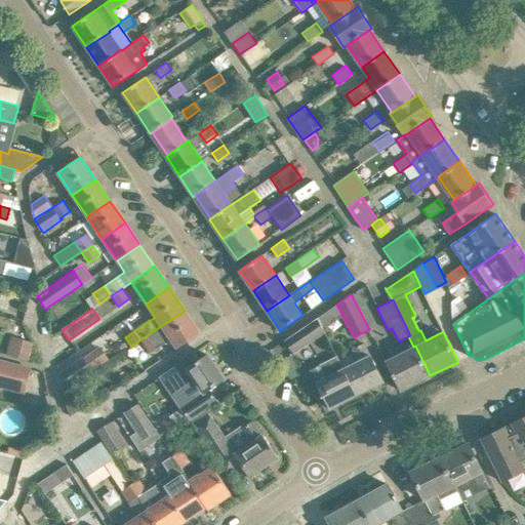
[(176,349),(200,332),(185,311),(140,339),(150,353),(170,339),(176,349)]
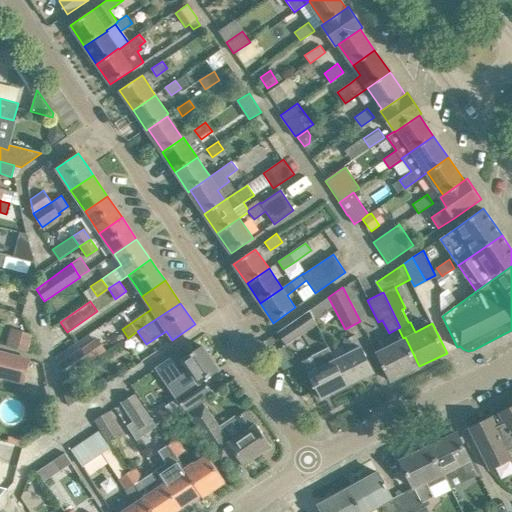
[(279,331),(277,332),(286,345),(316,324),(309,310),(279,331)]
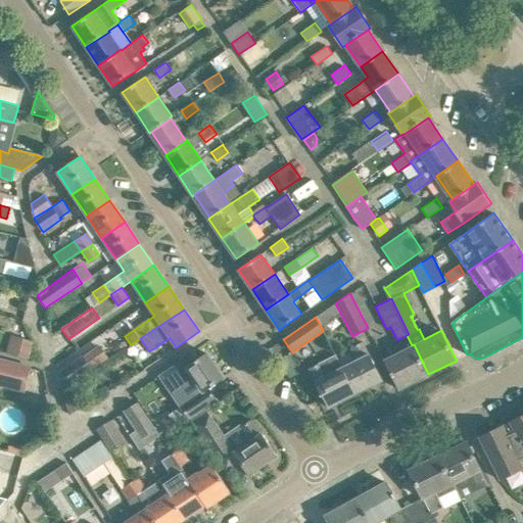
[(27,359),(32,341),(24,339),(18,355),(27,359)]
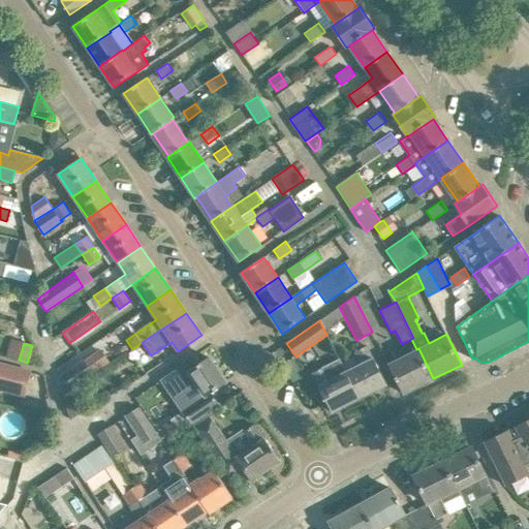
[(360,398),(387,384),(367,344),(355,350),(363,363),(346,371),(360,398)]
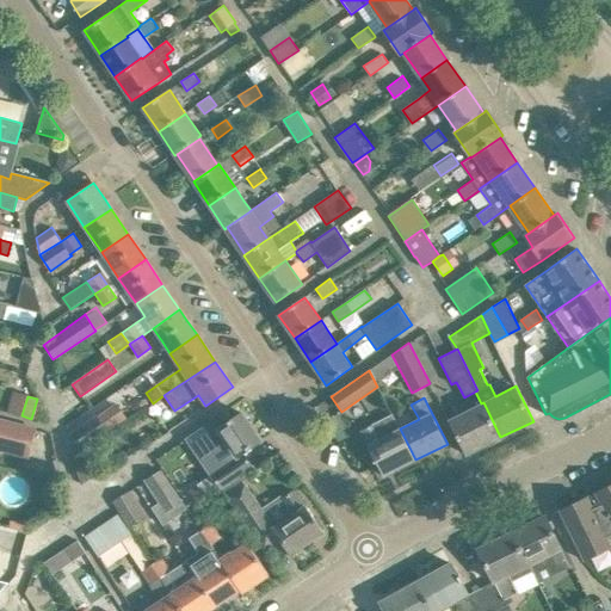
[(466,455),(500,437),(483,402),(481,403),(449,420),(466,455)]
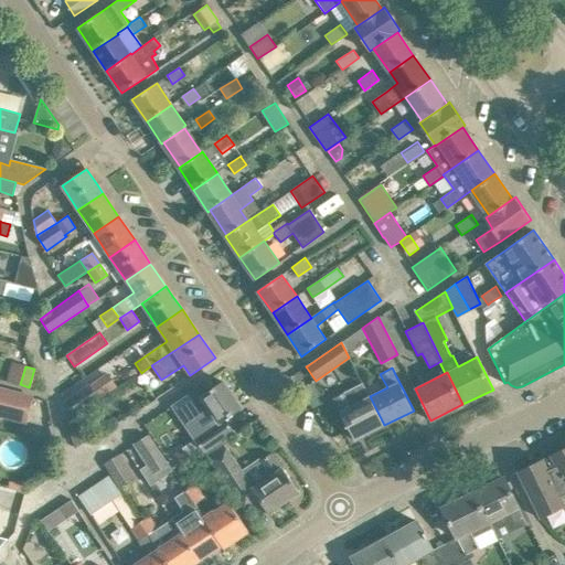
[(100,400),(99,398),(115,386),(106,374),(91,385),(88,384),(64,401),(75,417),(81,414),(100,400)]
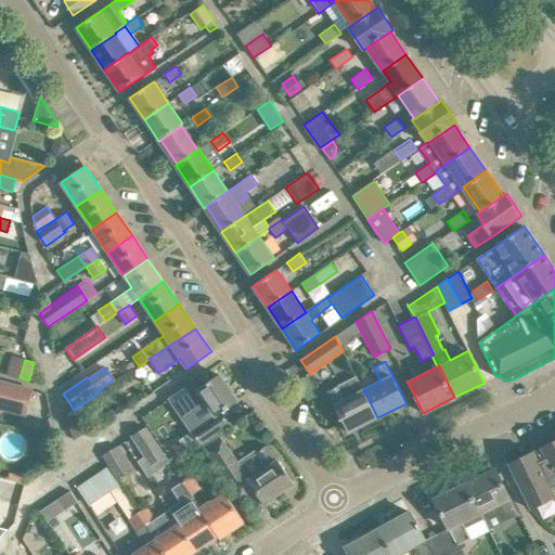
[(221,412),(221,411),(237,400),(220,375),(199,389),(194,382),(170,398),(182,417),(206,401),(216,415),(221,412)]
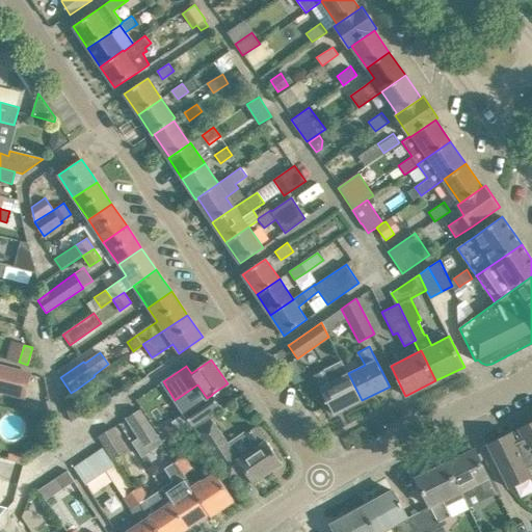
[(31,374),(0,365),(0,390),(25,397),(31,374)]
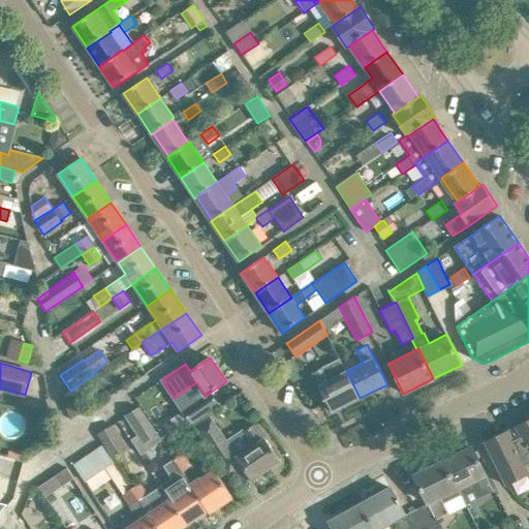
[(360,398),(346,371),(331,378),(324,367),(313,372),(319,385),(332,411),(360,398)]
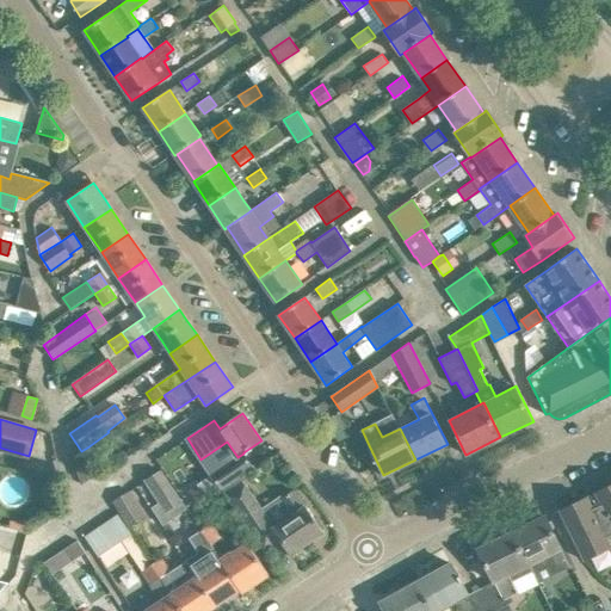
[(81,485),(102,471),(87,448),(81,451),(71,457),(81,485)]
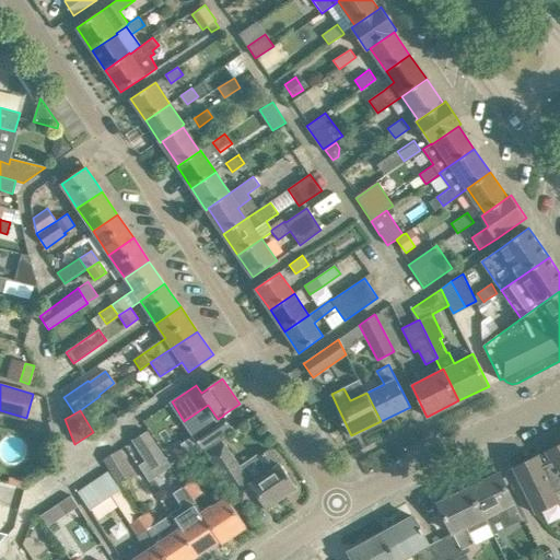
[(223,416),(218,419),(194,435),(203,448),(232,429),(223,416)]
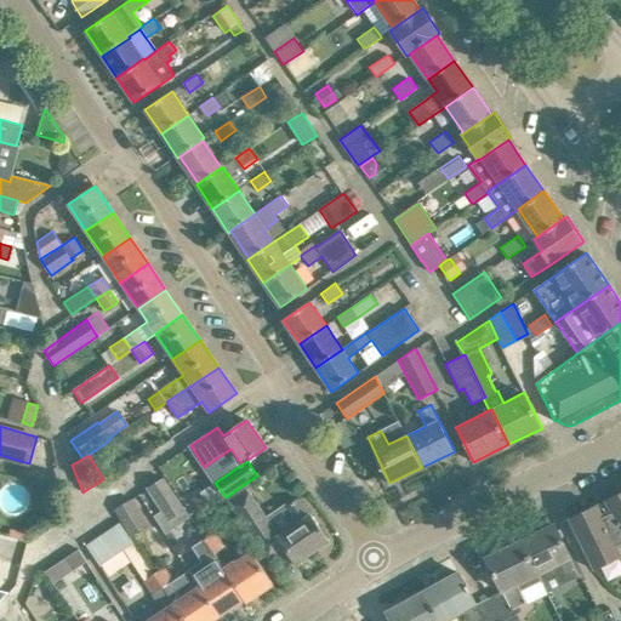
[(164,477),(147,488),(169,520),(186,510),(164,477)]
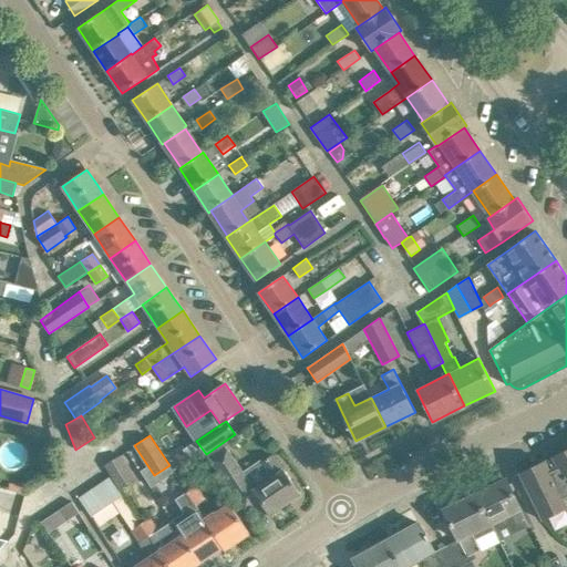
[(545,461),(519,473),(543,521),(566,508),(566,505),(564,500),(566,497),(566,449),(553,456),(557,466),(549,471),(545,461)]
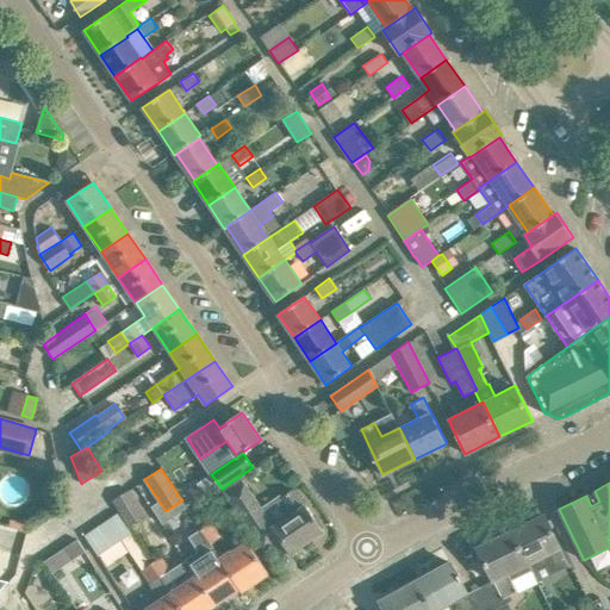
[(294,490),(280,499),(292,515),(274,527),(244,484),(228,495),(263,548),(279,537),(290,554),(323,531),(305,505),(294,490)]
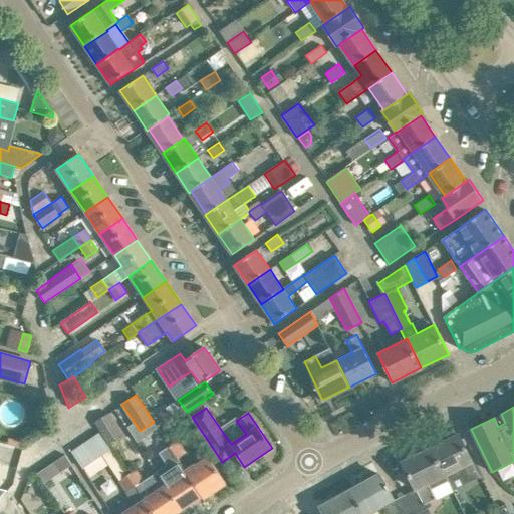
[(109,412),(93,422),(107,444),(122,434),(109,412)]
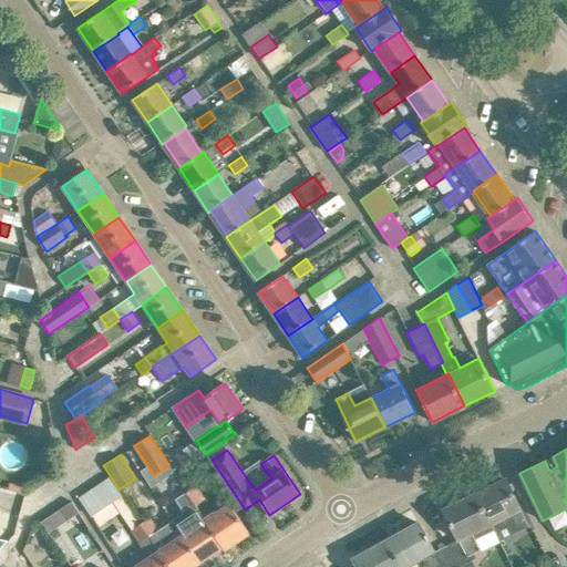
[(179,467),(178,474),(184,478),(189,476),(191,470),(186,466),(179,467)]
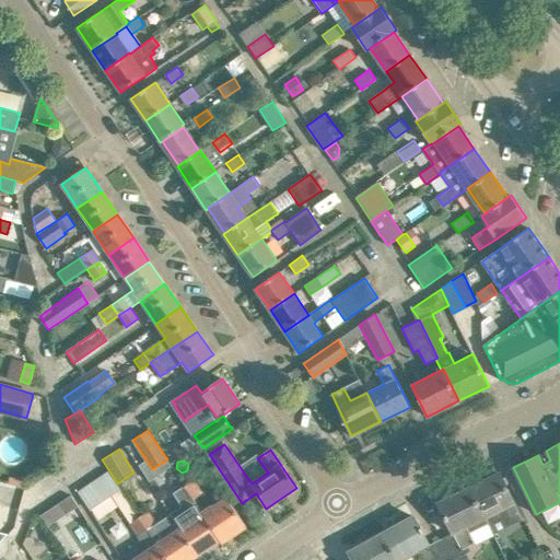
[(113,494),(118,490),(107,473),(95,480),(78,491),(90,510),(107,498),(112,496),(113,494)]
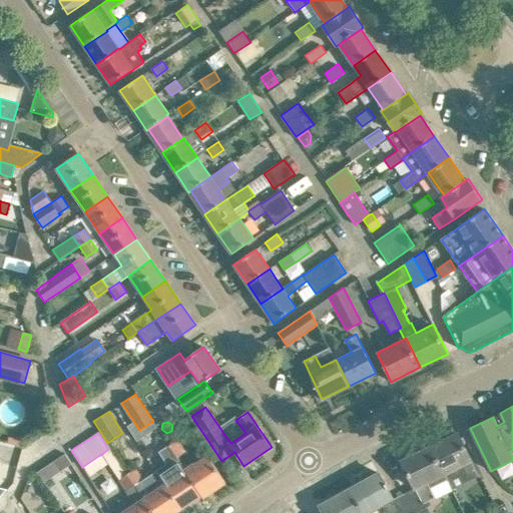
[(431,447),(444,473),(452,490),(478,476),(470,460),(471,460),(458,434),(431,447)]
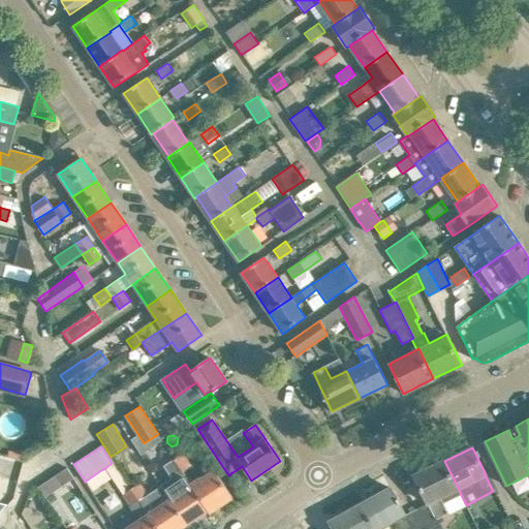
[(174,458),(182,471),(191,465),(184,454),(175,459),(174,457),(174,458)]
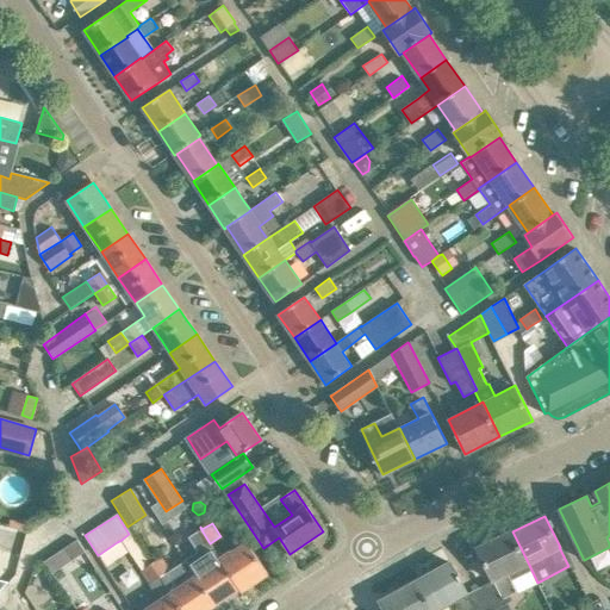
[(219,556),(210,543),(200,528),(188,535),(198,549),(185,558),(195,576),(216,604),(240,589),(219,556)]
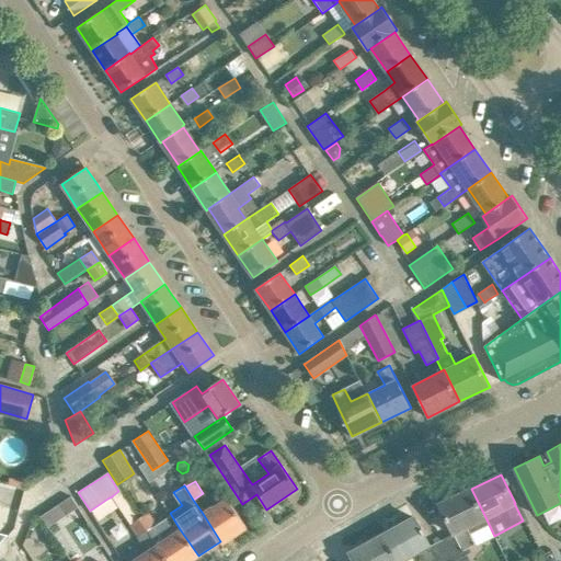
[(485,517),(471,489),(469,490),(467,487),(455,492),(457,496),(438,505),(453,534),(454,534),(462,551),(477,545),(467,526),(485,517)]
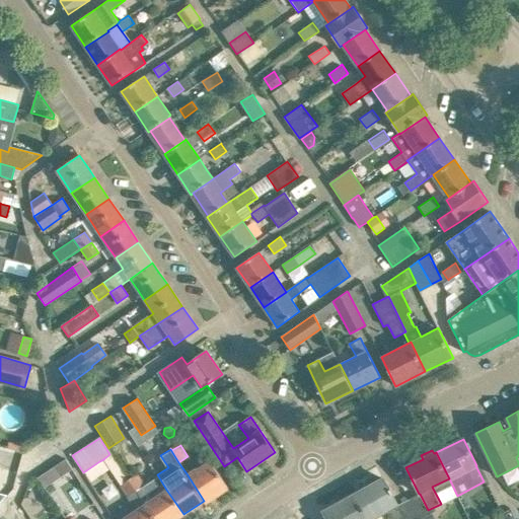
[(104,458),(103,459),(121,485),(127,480),(109,454),(104,458)]
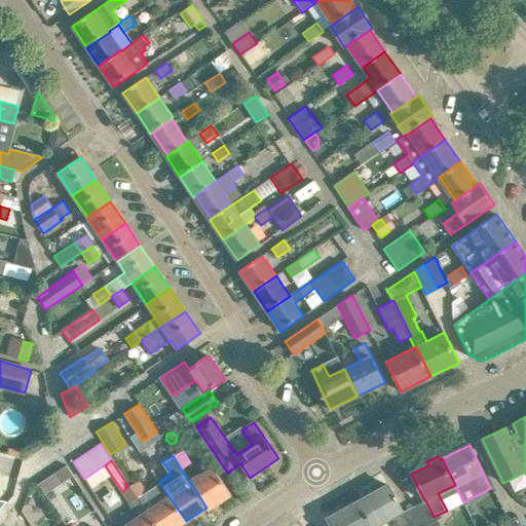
[(209,510),(231,494),(213,466),(198,477),(197,475),(189,480),(207,508),(209,510)]
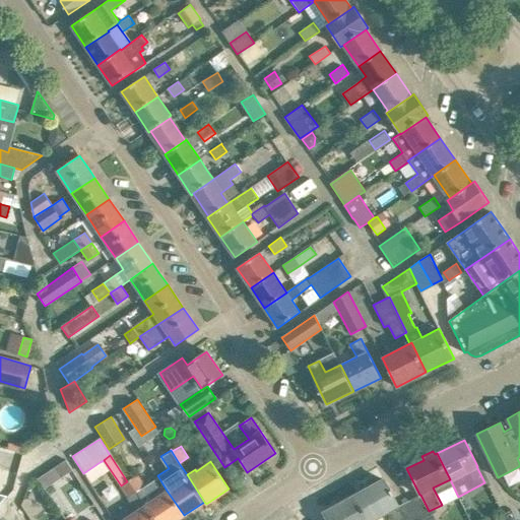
[(176,519),(184,515),(167,491),(153,499),(137,474),(128,480),(154,519),(176,519)]
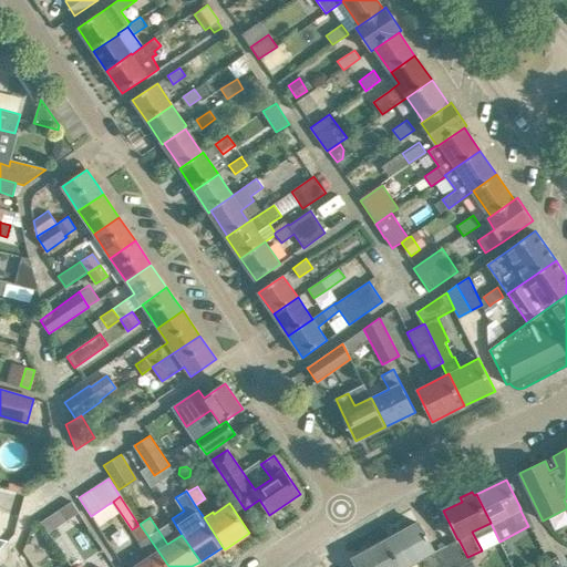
[(426,566),(442,566),(434,552),(435,552),(429,539),(430,539),(426,534),(425,534),(419,523),(387,540),(400,566),(405,566),(422,558),(426,566)]
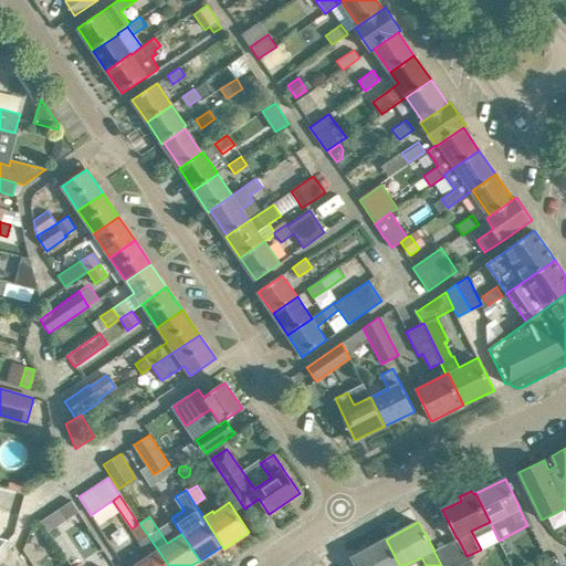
[(132,528),(130,528),(149,557),(135,565),(168,565),(139,523),(138,524),(132,528)]
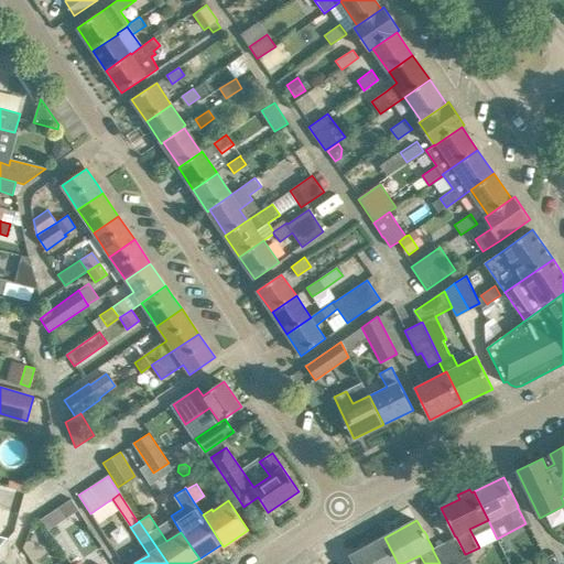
[(398,563),(384,538),(351,556),(355,563),(398,563)]
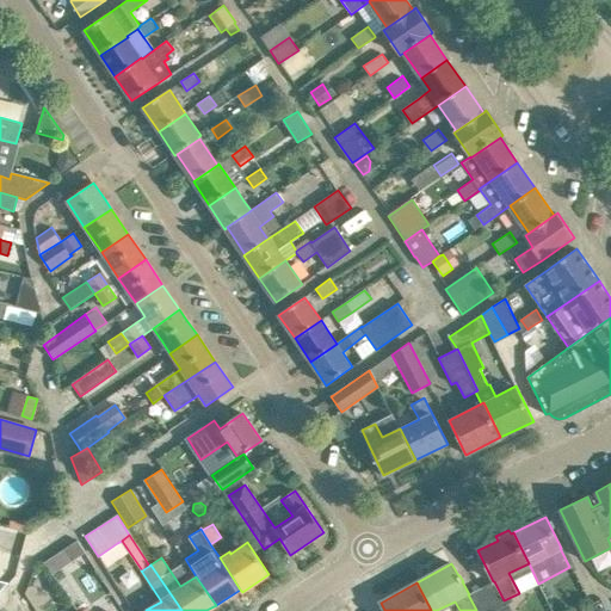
[(88,610),(78,596),(68,603),(74,610),(88,610)]
